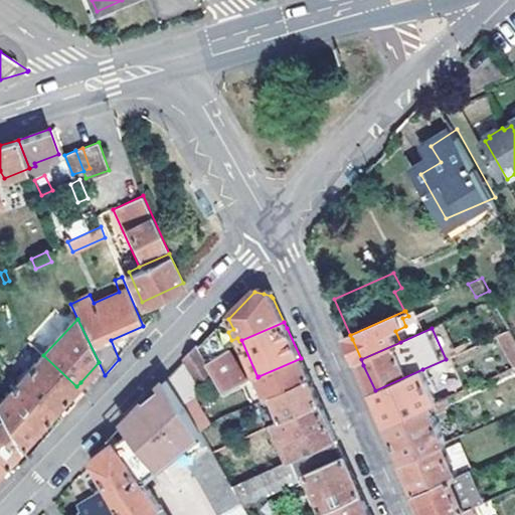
[(514,333),(512,329),(504,333),(509,342),(514,339),(514,333)]
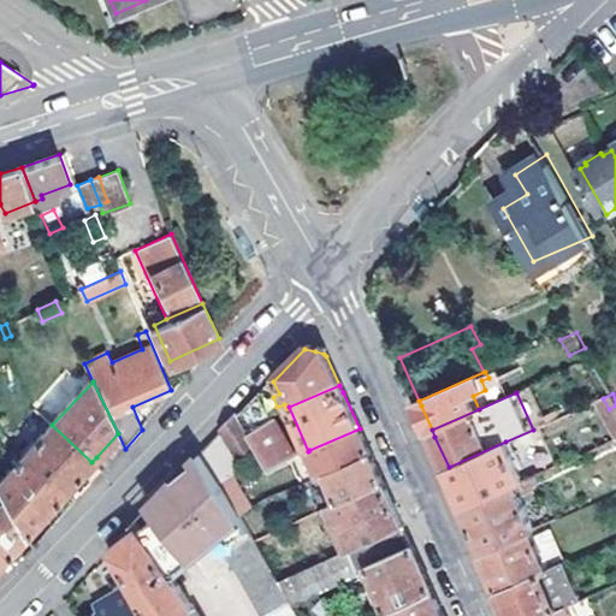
[(259,396),(238,418),(248,433),(270,421),(267,416),(265,409),(259,396)]
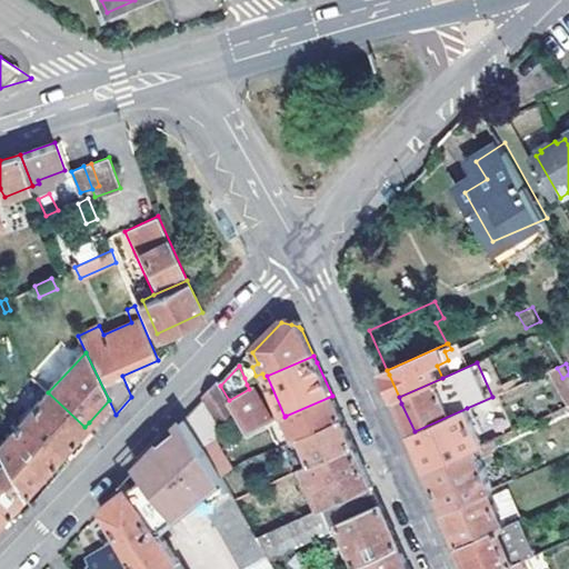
[(253,381),(251,375),(245,378),(247,385),(253,381)]
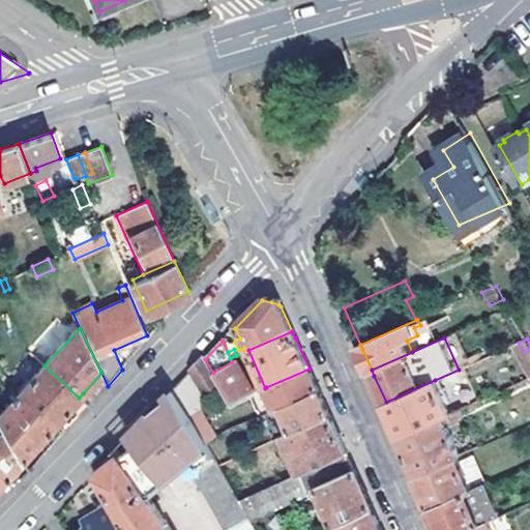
[(208,399),(224,387),(213,373),(205,359),(172,393),(187,417),(212,406),(208,399)]
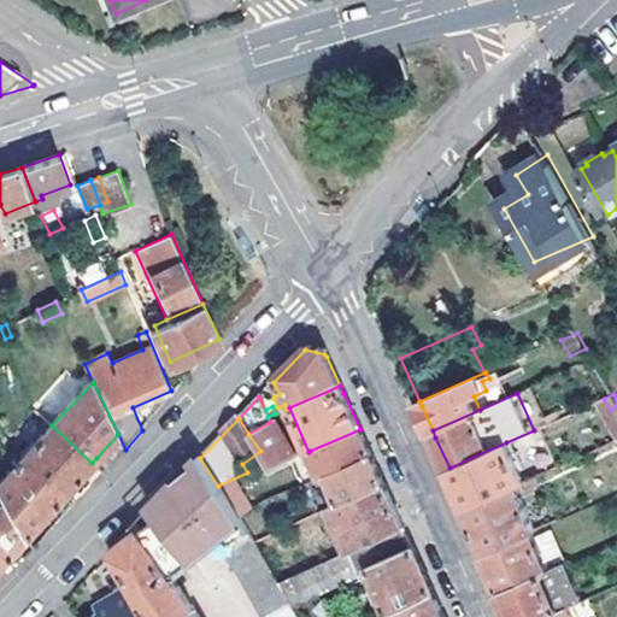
[(297,457),(274,419),(270,422),(248,434),(260,451),(272,468),(297,457)]
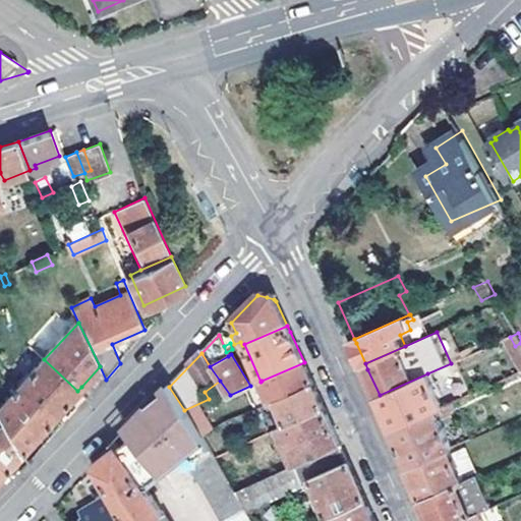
[(44,359),(21,384),(54,415),(58,411),(77,391),(44,359)]
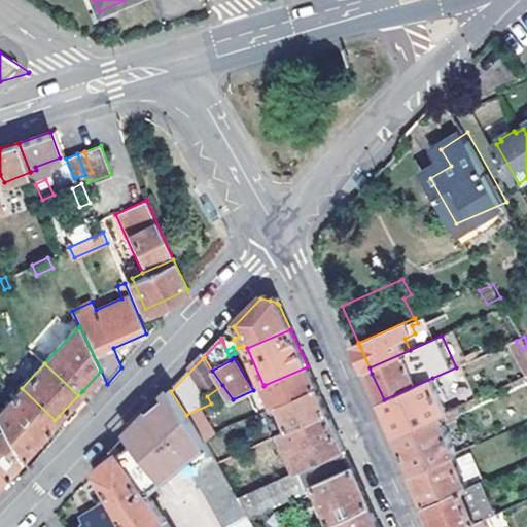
[(275,408),(318,389),(310,372),(308,366),(265,385),(275,408)]
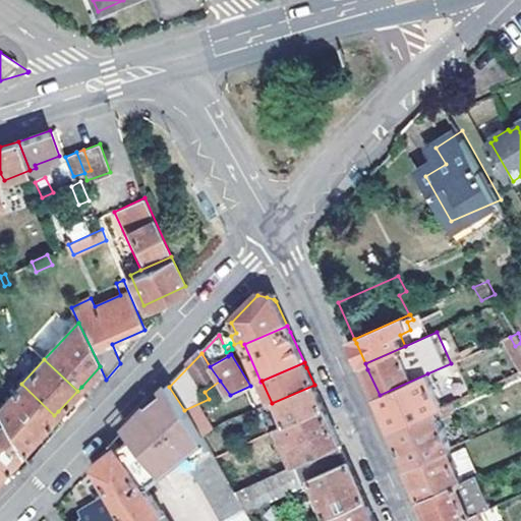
[(392,423),(395,429),(444,408),(427,373),(380,395),(392,423)]
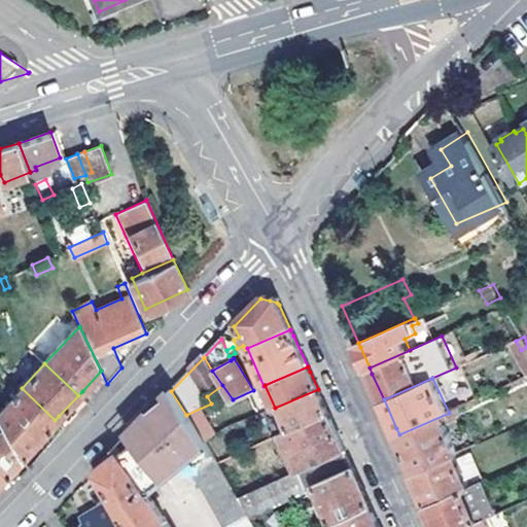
[(0,411),(0,419),(22,456),(55,420),(22,388),(0,411)]
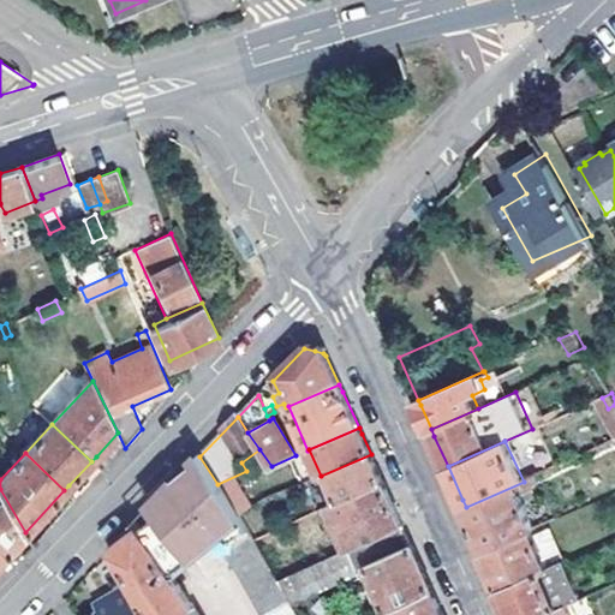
[(374,460),(371,454),(321,476),(323,482),(329,479),(339,503),(384,484),(374,460)]
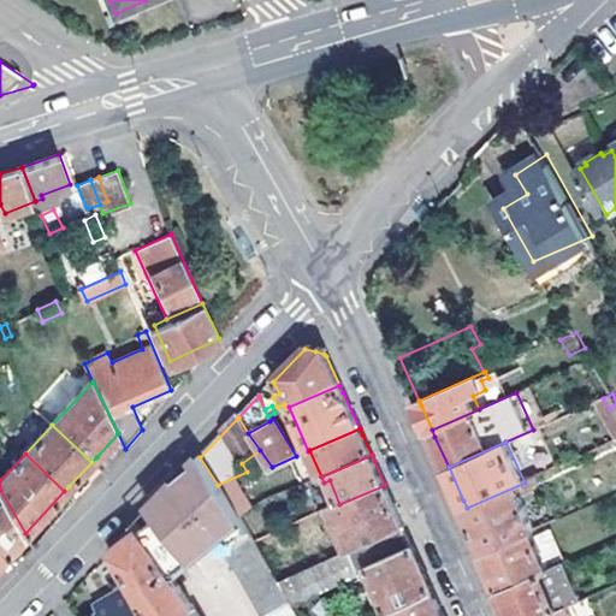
[(278,579),(236,514),(223,492),(218,485),(200,457),(181,477),(147,511),(153,519),(189,563),(190,564),(217,540),(262,615),(302,615),(294,602),(278,579)]
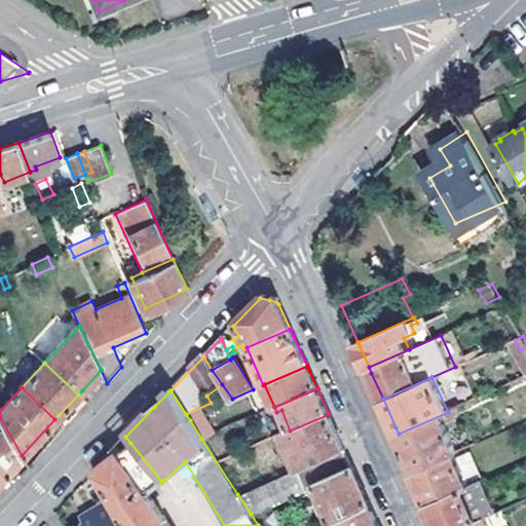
[(448,412),(399,434),(402,441),(415,471),(455,453),(459,451),(446,421),(462,413),(459,407),(448,412)]
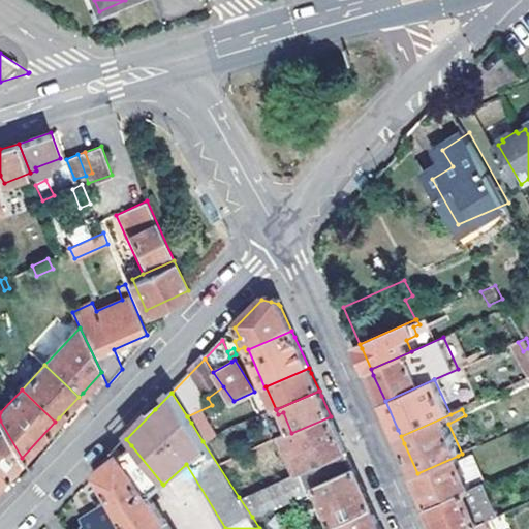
[(301,472),(348,454),(334,422),(331,416),(291,433),(283,437),(301,472)]
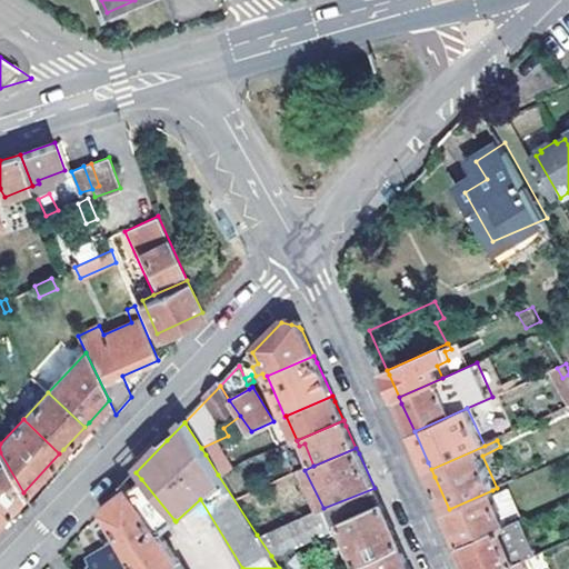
[(206,455),(218,475),(228,470),(216,450),(206,455)]
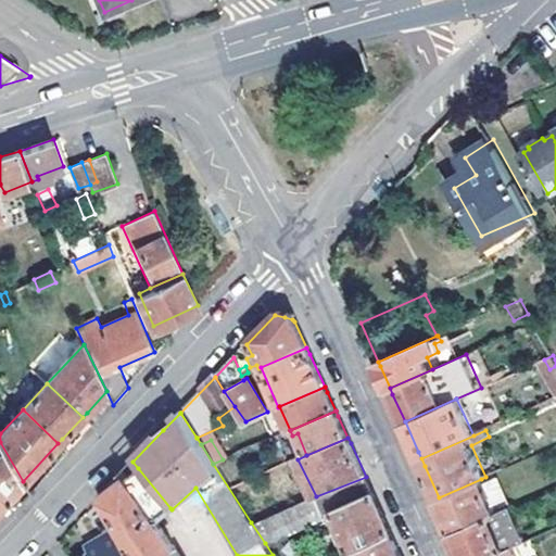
[(0,491),(5,500),(23,481),(0,442),(0,491)]
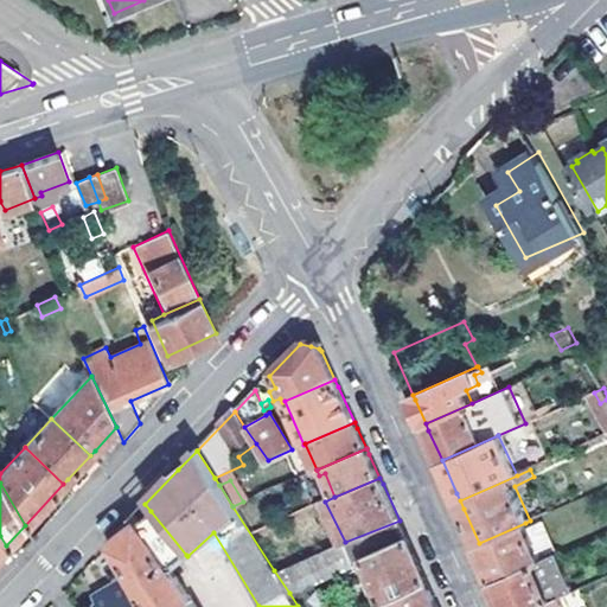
[(151,511),(135,526),(165,569),(186,555),(151,511)]
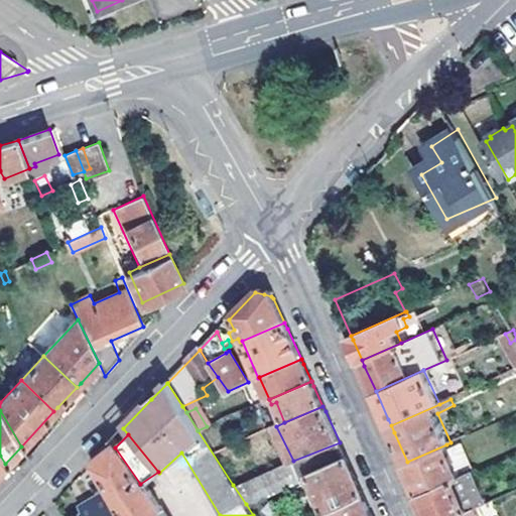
[(246,504),(311,477),(310,474),(347,459),(340,442),(293,461),(233,485),(246,504)]
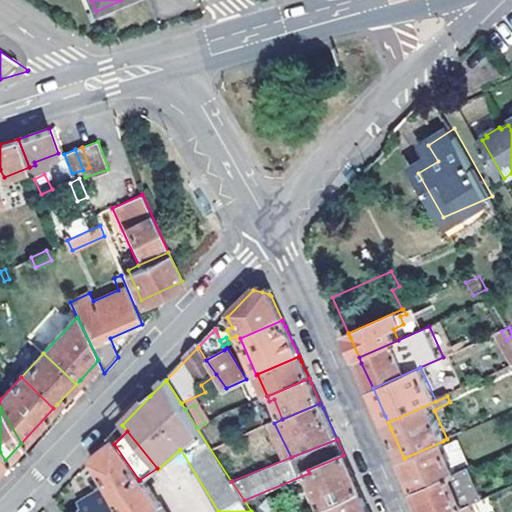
[(408,466),(418,490),(457,473),(443,441),(404,458),(408,466)]
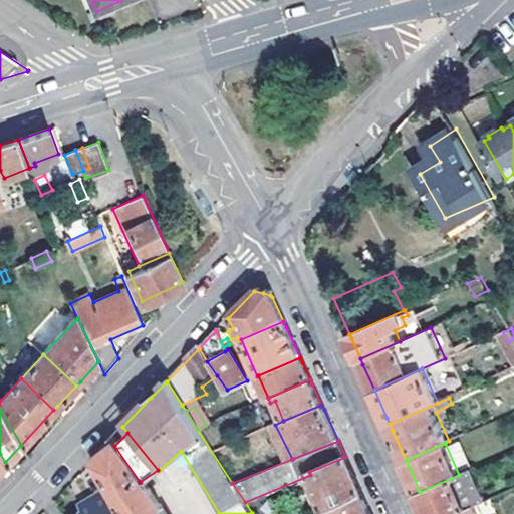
[(147,513),(159,508),(140,482),(114,446),(110,449),(92,464),(107,489),(122,513),(147,513)]
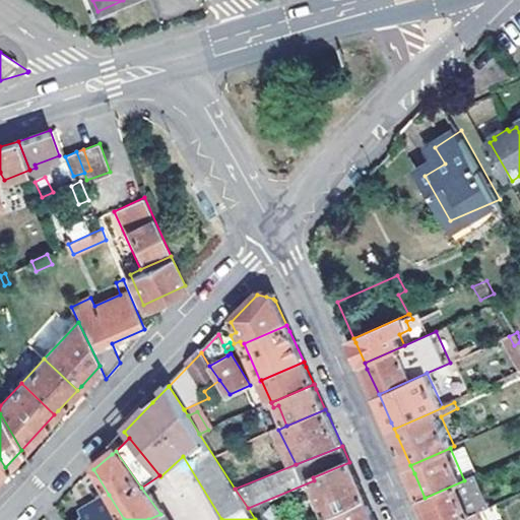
[(314,480),(329,514),(366,498),(356,478),(349,462),(313,477),(314,480)]
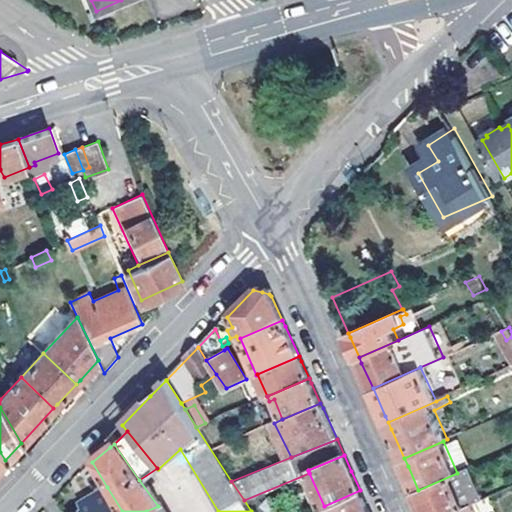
[(428,511),(456,511),(472,505),(457,473),(418,490),(422,498),(428,511)]
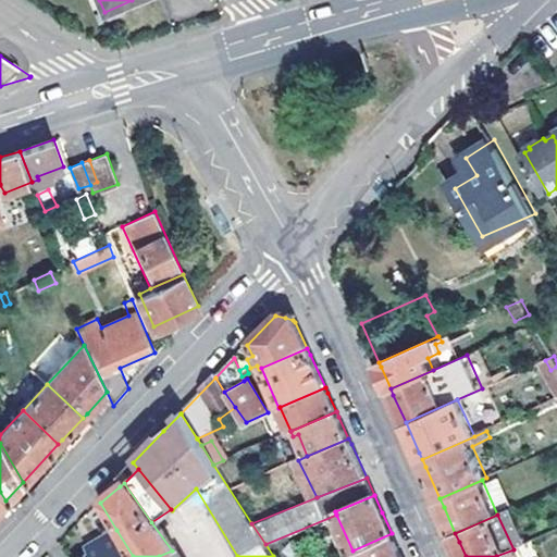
[(88,556),(133,556),(116,530),(97,541),(101,549),(89,556),(88,556)]
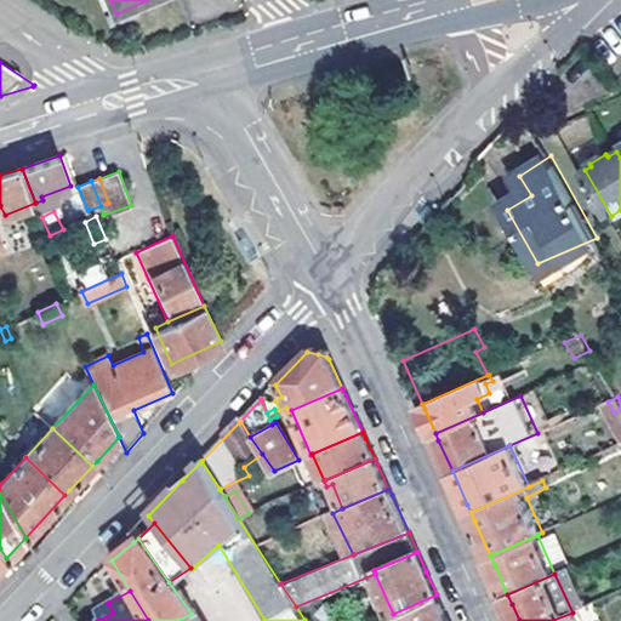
[(437,594),(393,614),(381,619),(381,620),(448,620),(440,603),(437,594)]
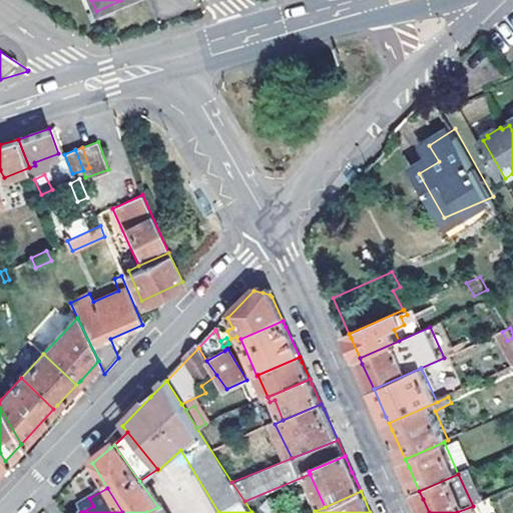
[(93,506),(89,498),(78,505),(82,512),(93,506)]
